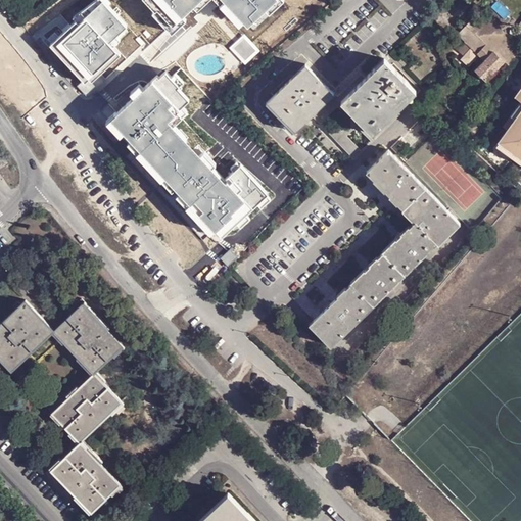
[(39,32),(74,11),(66,0),(58,0),(30,17),(39,32)]
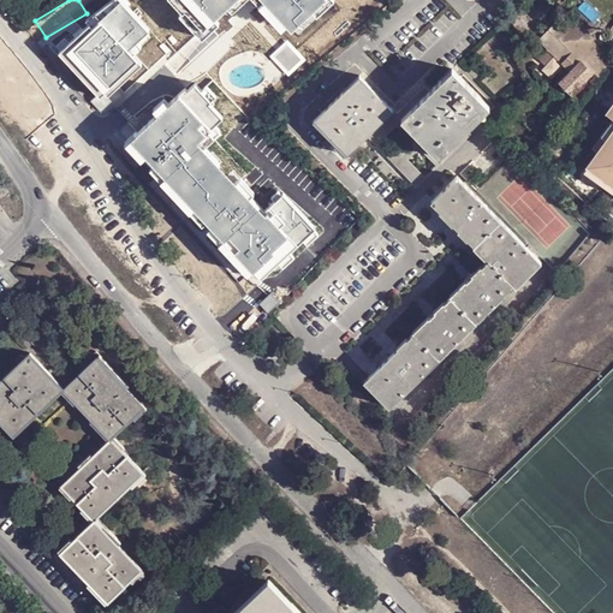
[(190,0),(207,16),(222,0),(260,0),(284,25),(311,0),(190,0)]
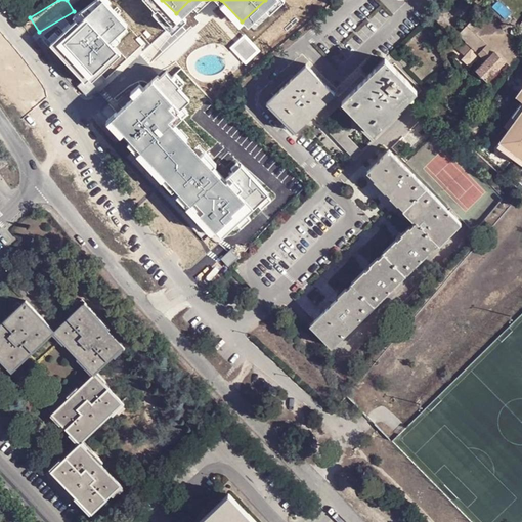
[(103,6),(63,43),(92,75),(117,52),(112,46),(128,32),(103,6)]
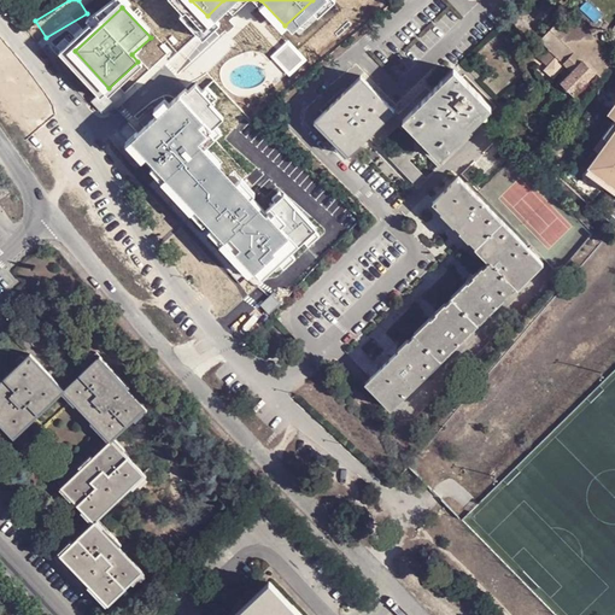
[(614,58),(567,13),(549,31),(573,54),(581,63),(595,75),(598,78),(614,58)]
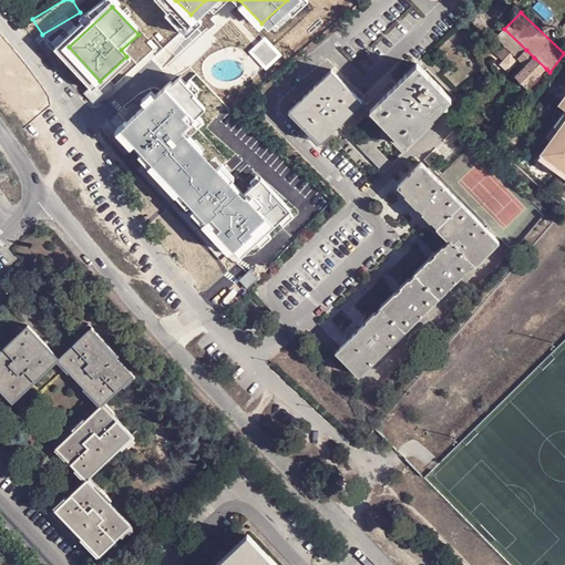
[(526,50),(504,29),(495,39),(517,60),(526,50)]
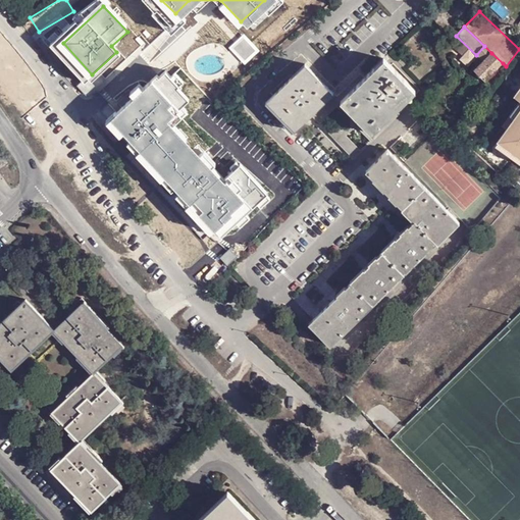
[(483,62),(491,53),(484,46),(476,55),(483,62)]
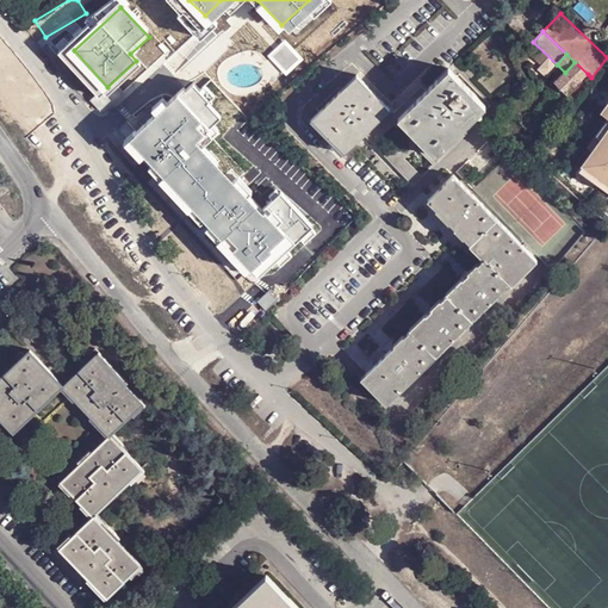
[(568,95),(588,74),(575,62),(565,73),(553,85),(566,97),(568,95)]
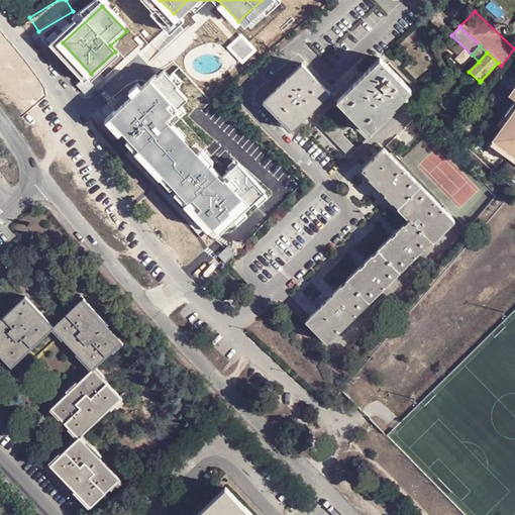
[(379,59),(359,78),(339,99),(369,129),(391,108),(409,89),(379,59)]
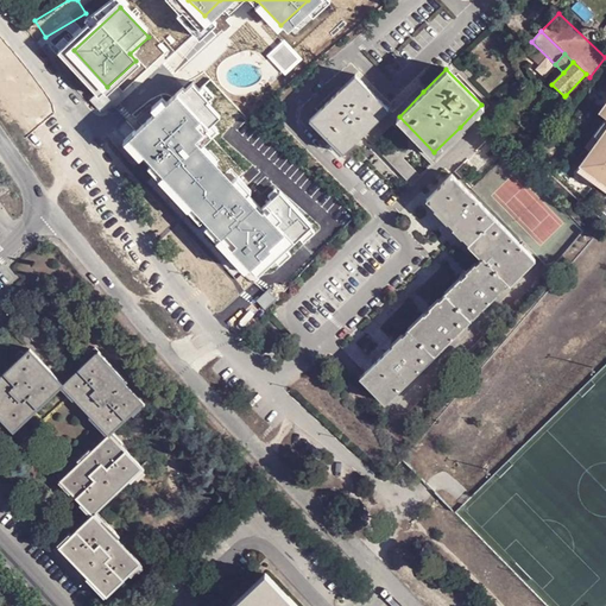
[(361,136),(387,111),(354,77),(308,121),(341,155),(361,136)]
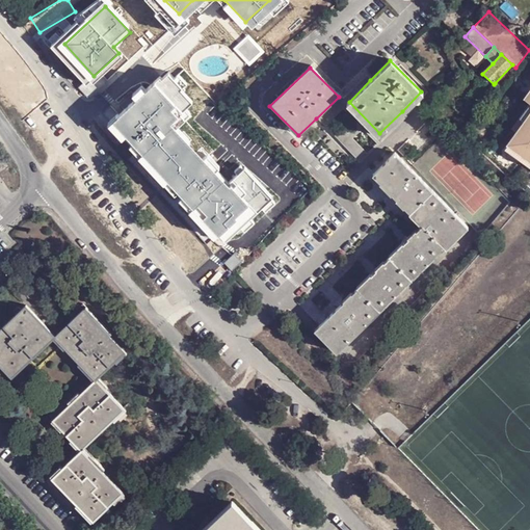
[(489,91),(495,85),(494,84),(482,74),(477,80),(489,91)]
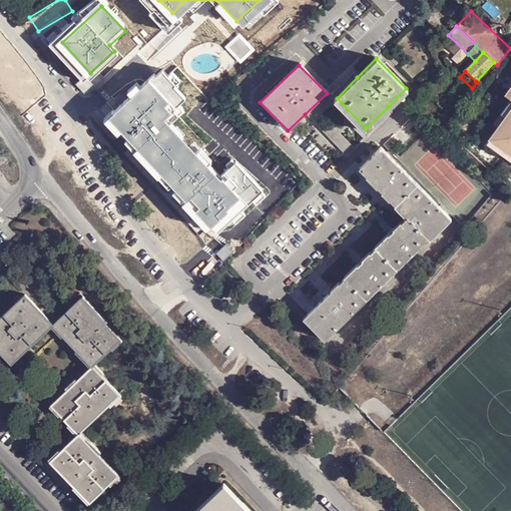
[(143,72),(101,111),(219,238),(265,196),(237,167),(221,182),(161,118),(174,105),(143,72)]
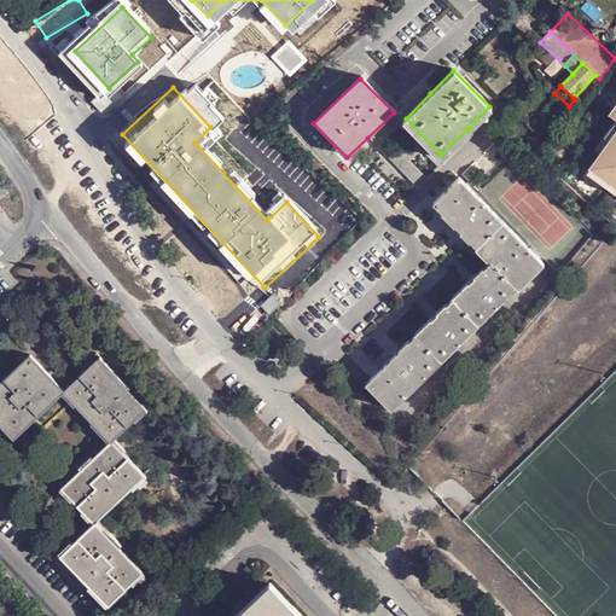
[(425,88),(397,116),(404,121),(406,118),(430,93),(425,88)]
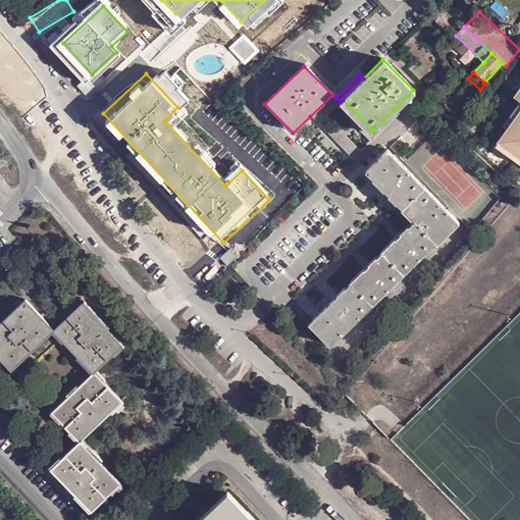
[(485,95),(491,88),(485,84),(480,90),(485,95)]
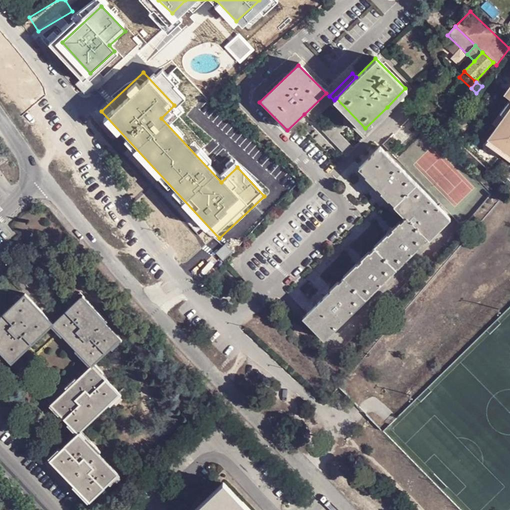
[(509,85),(503,95),(509,100),(509,99),(509,108),(494,130),(487,139),(509,155),(509,85)]
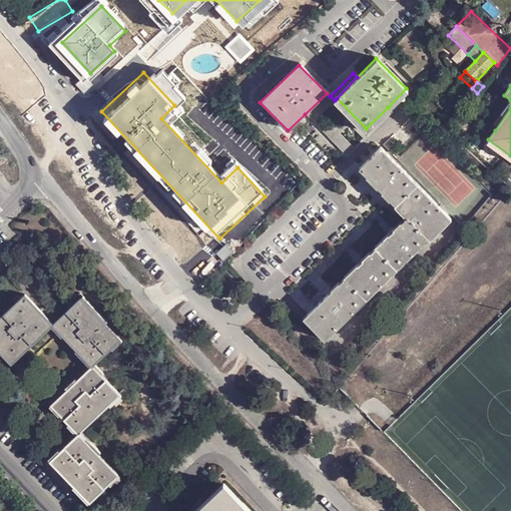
[(330,96),(327,93),(305,114),(340,148),(346,142),(354,148),(368,134),(364,130),(335,100),(330,96)]
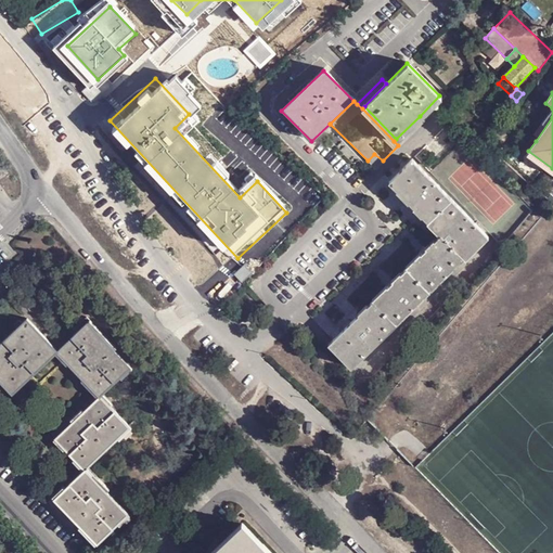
[(364,106),(362,108),(394,141),(396,139),(364,106)]
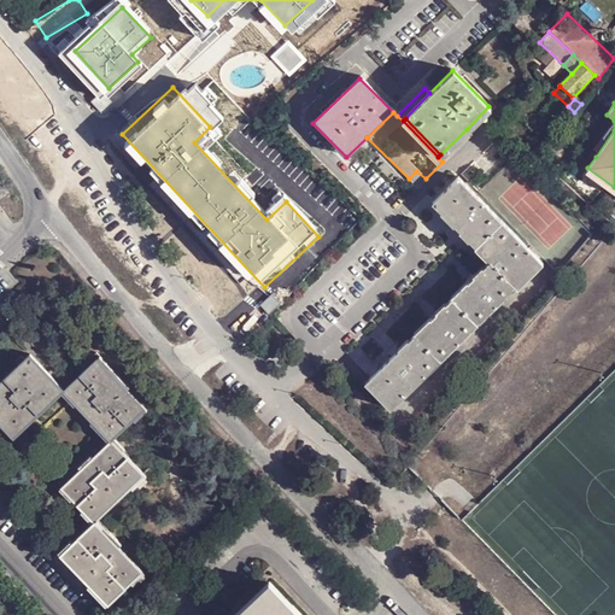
[(614,130),(614,119),(614,121),(591,152),(596,157),(614,130)]
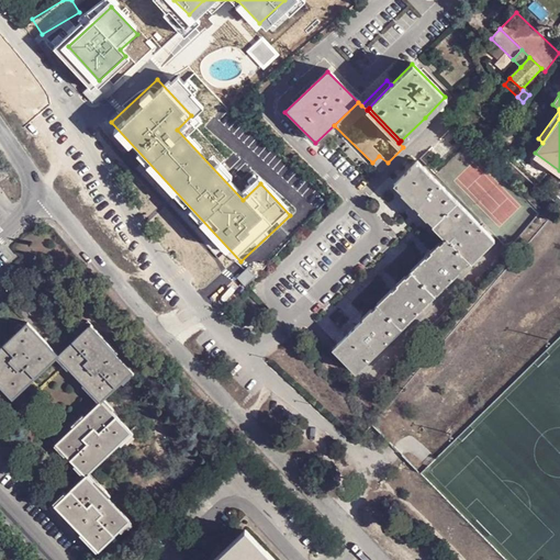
[(399,143),(403,147),(428,122),(425,118),(401,141),(399,143)]
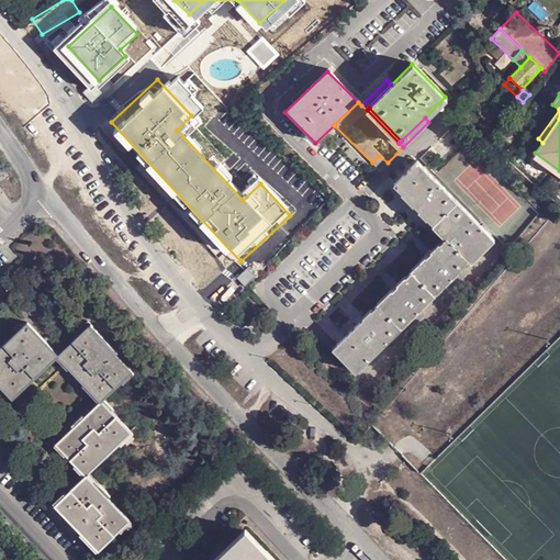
[(532,157),(559,178),(559,170),(535,153),(532,157)]
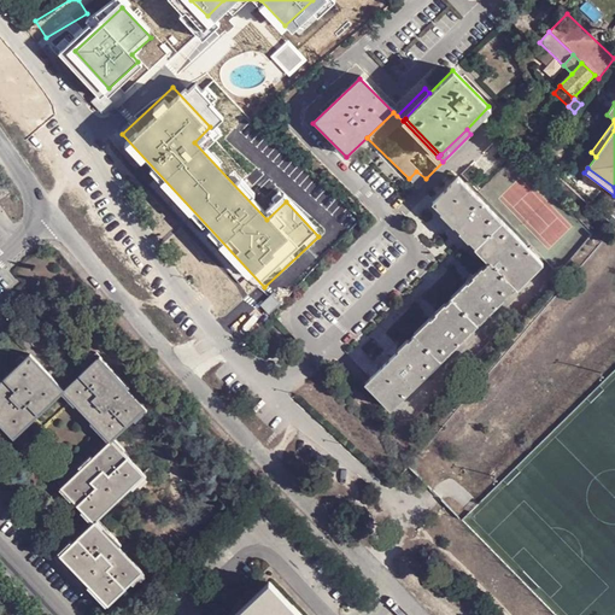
[(416,171),(409,179),(416,187),(426,179),(416,171)]
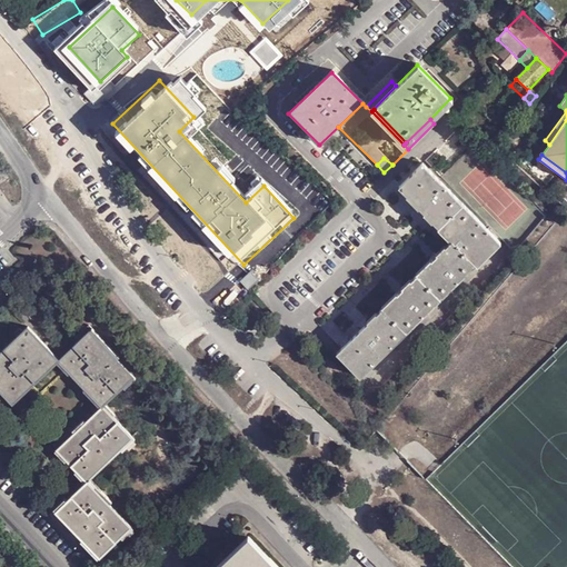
[(449,242),(471,266),(473,267),(496,245),(421,162),(397,187),(405,195),(449,242)]
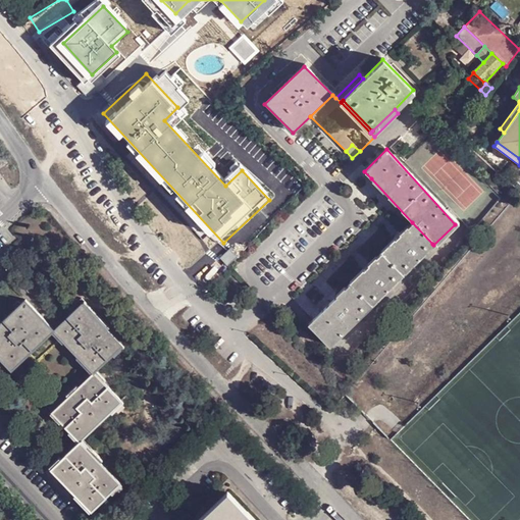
[(332,343),(432,244),(412,222),(311,321),(332,343)]
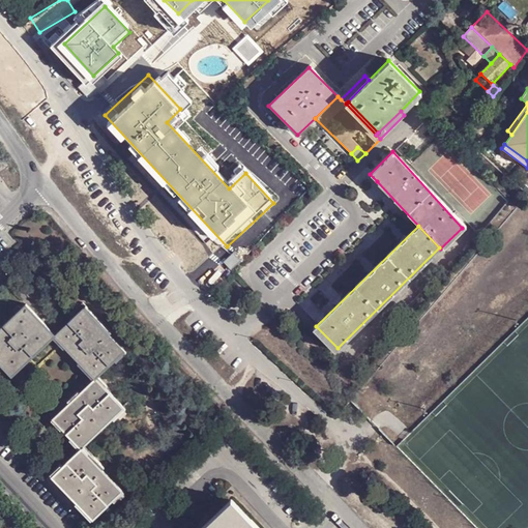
[(30,306),(4,328),(34,359),(57,338),(30,306)]
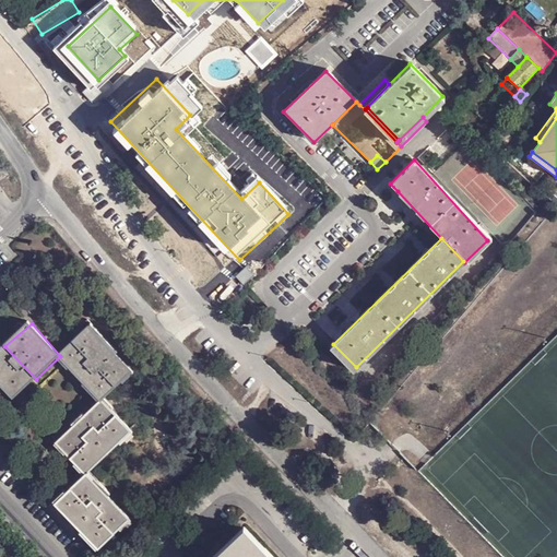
[(92,327),(74,343),(117,387),(133,371),(92,327)]
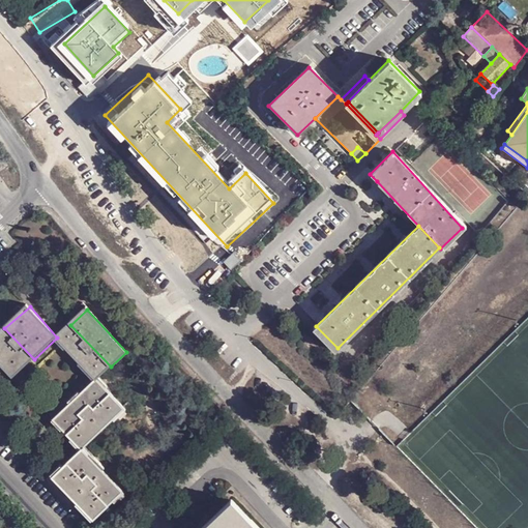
[(70,325),(57,338),(98,379),(111,367),(70,325)]
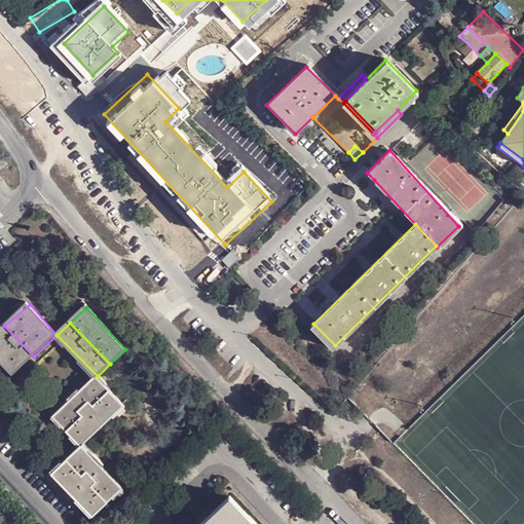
[(4,326),(0,330),(0,359),(14,374),(34,357),(4,326)]
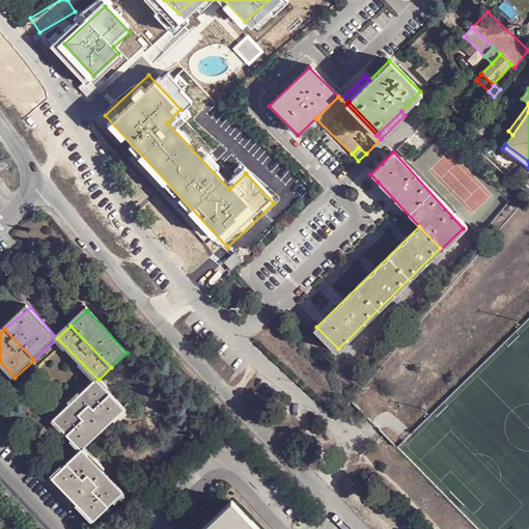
[(99,380),(56,422),(72,438),(111,395),(99,380)]
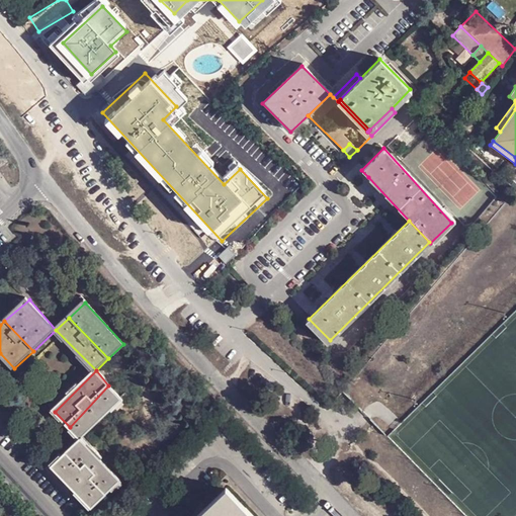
[(108,385),(70,427),(81,438),(123,400),(108,385)]
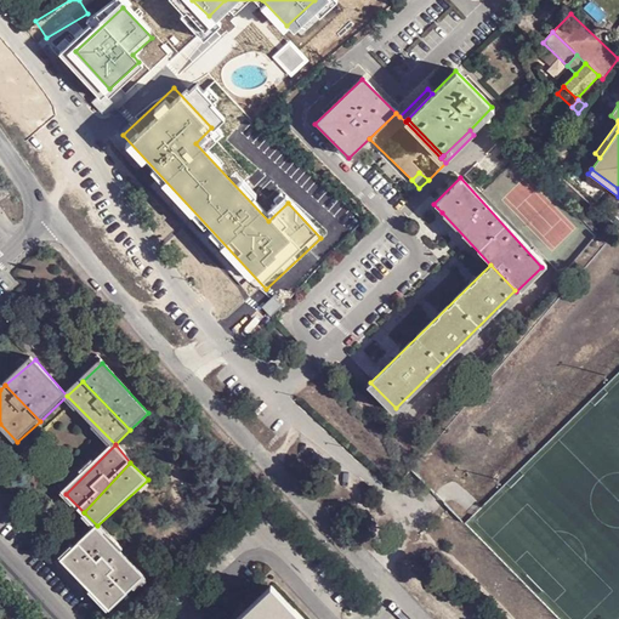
[(97,526),(83,544),(103,569),(86,586),(111,609),(147,578),(97,526)]
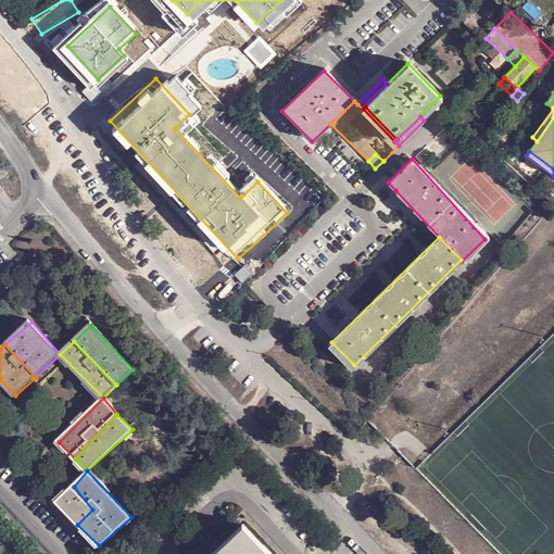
[(92,510),(74,487),(57,502),(77,525),(92,510)]
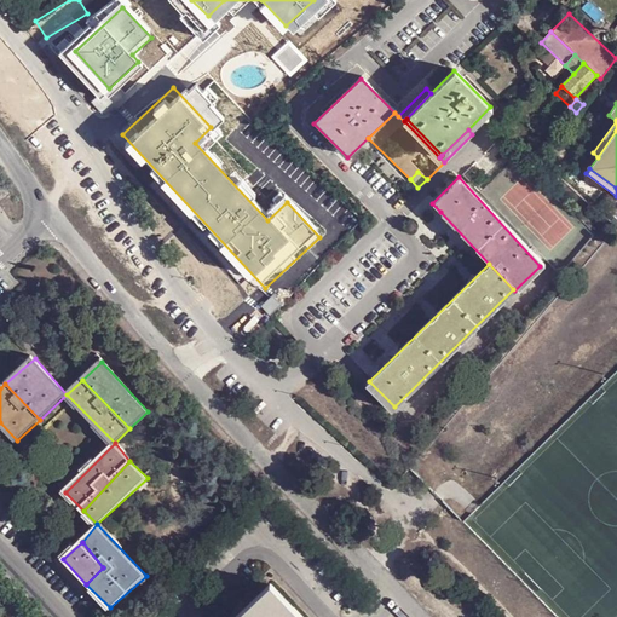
[(253,616),(277,594),(271,587),(241,616),(253,616)]
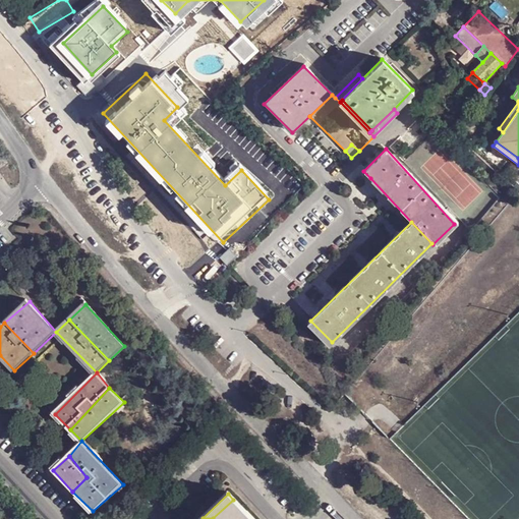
[(251,518),(233,500),(213,518),(251,518)]
